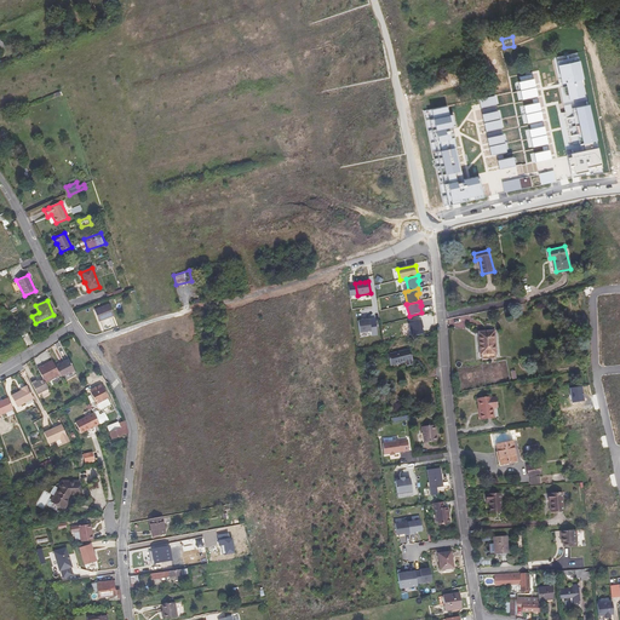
[(109,304),(95,310),(99,321),(114,316),(109,304)]
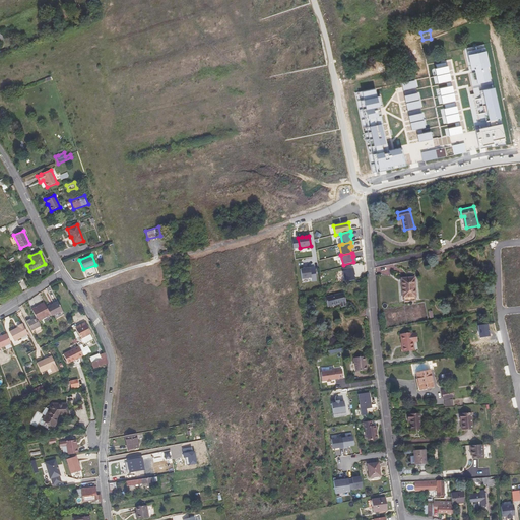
[(310,268),(300,269),(302,279),(311,278),(310,268)]
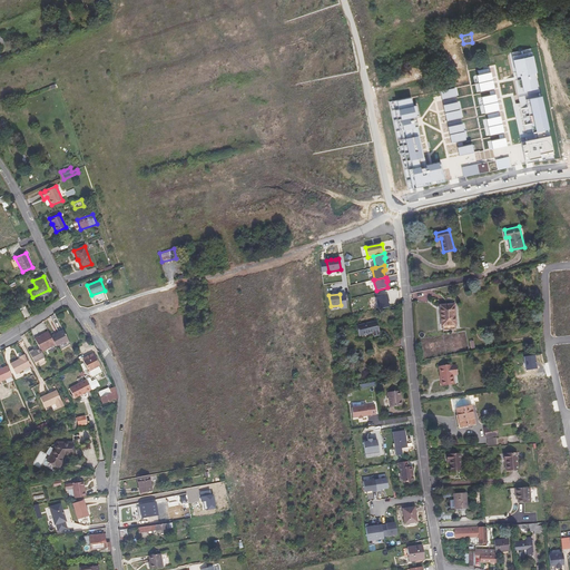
[(379,310),(389,307),(387,302),(387,300),(389,298),(387,295),(375,297),(379,310)]
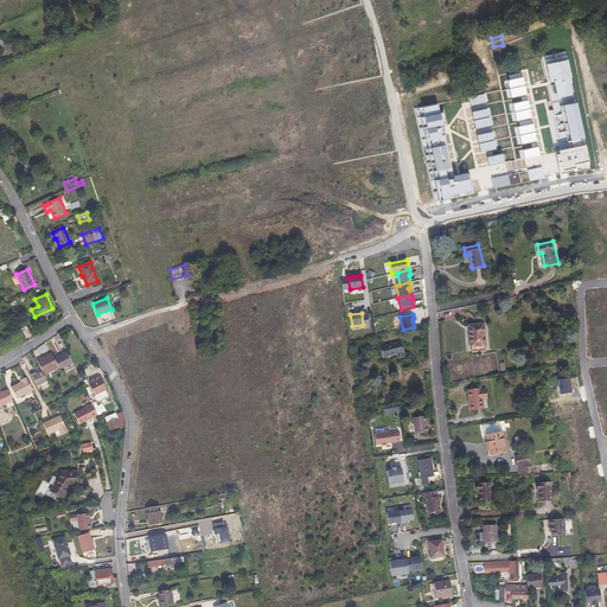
[(487,345),(485,324),(471,325),(473,346),(487,345)]
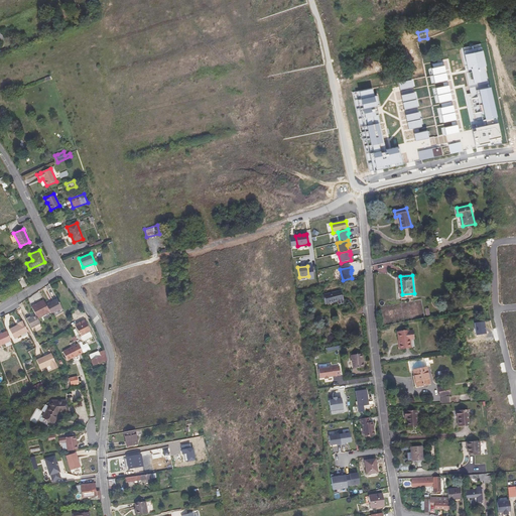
[(342,300),(343,299),(341,290),(323,295),(325,304),(338,301),(339,304),(343,303),(342,300)]
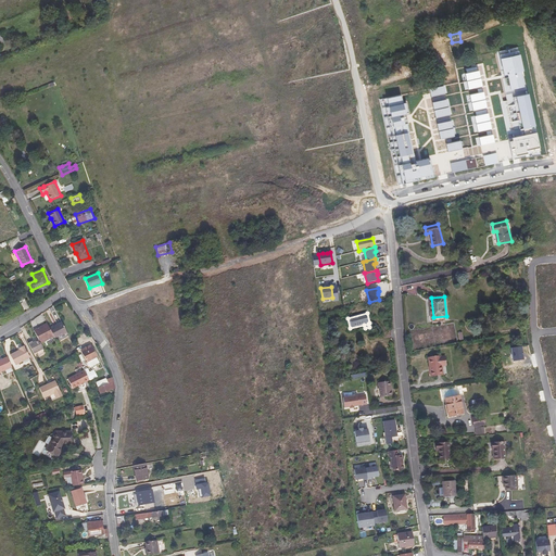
[(59,337),(66,332),(61,323),(50,328),(53,337),(54,338),(59,336),(59,337)]
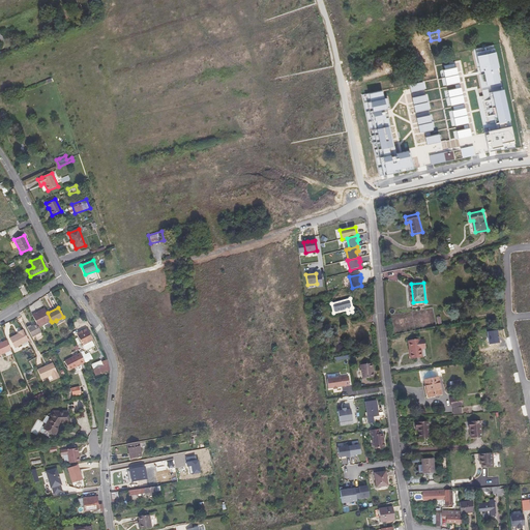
[(32,315),(36,324),(38,327),(51,321),(48,313),(45,308),(32,315)]
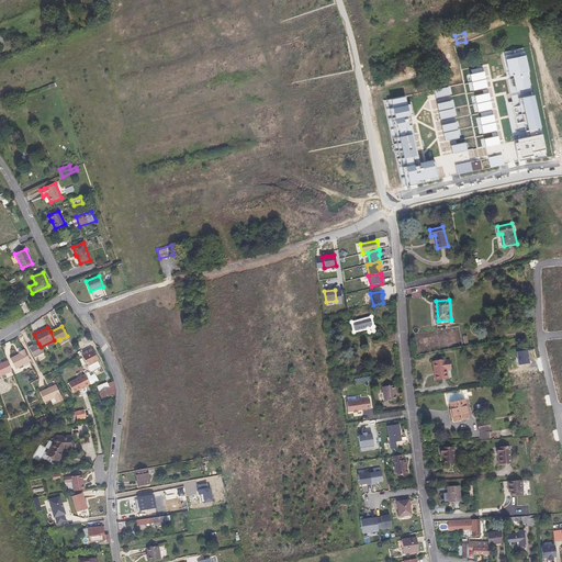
[(33,345),(29,347),(34,358),(37,356),(38,360),(45,356),(41,347),(38,344),(33,346),(33,345)]
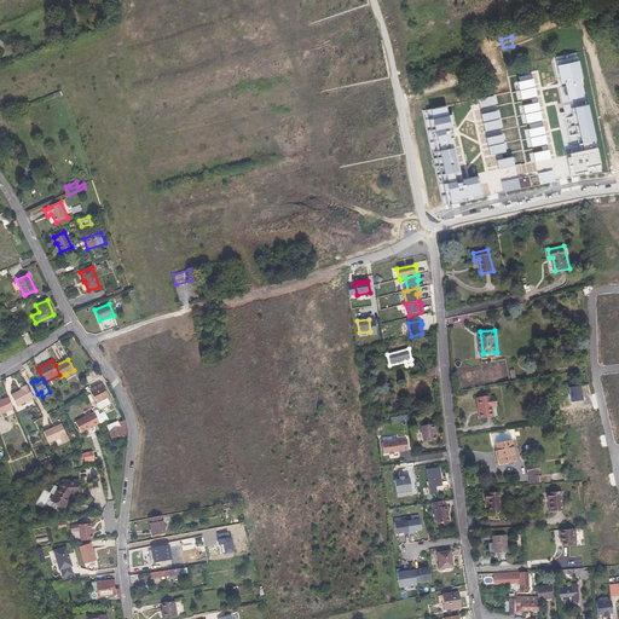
[(17,406),(34,398),(27,385),(21,388),(22,389),(11,395),(17,406)]
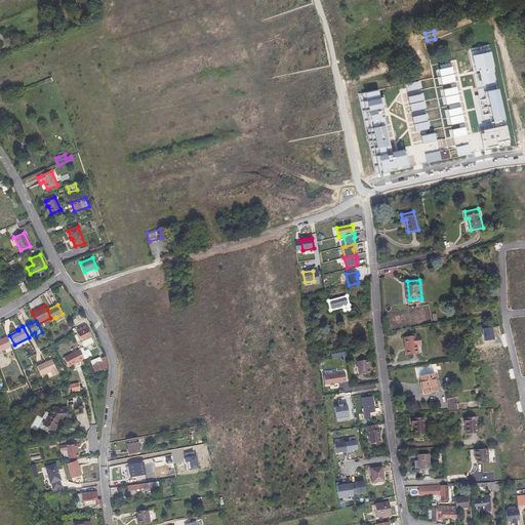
[(85,347),(93,342),(86,327),(81,330),(80,329),(77,330),(78,331),(77,332),(85,347)]
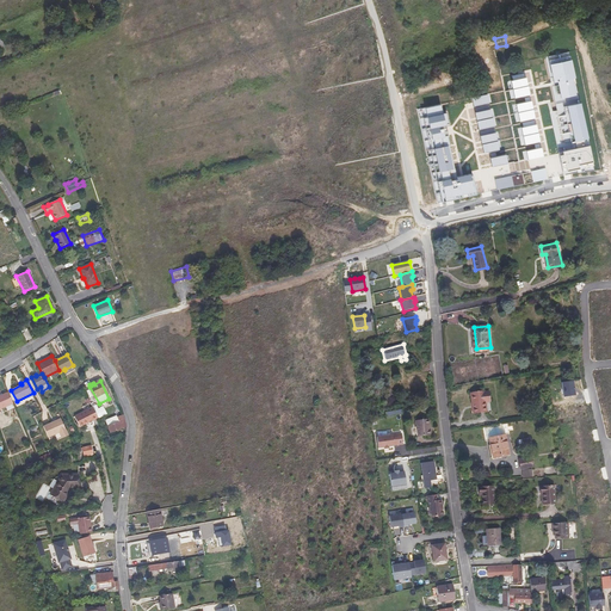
[(475,393),(476,402),(480,402),(481,412),(492,409),(489,401),(495,400),(493,390),(487,392),(487,390),(475,393)]
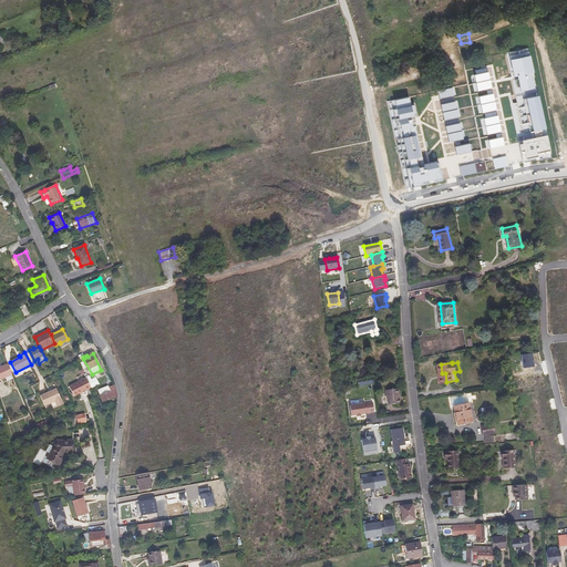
[(0,379),(12,374),(7,364),(0,367),(0,379)]
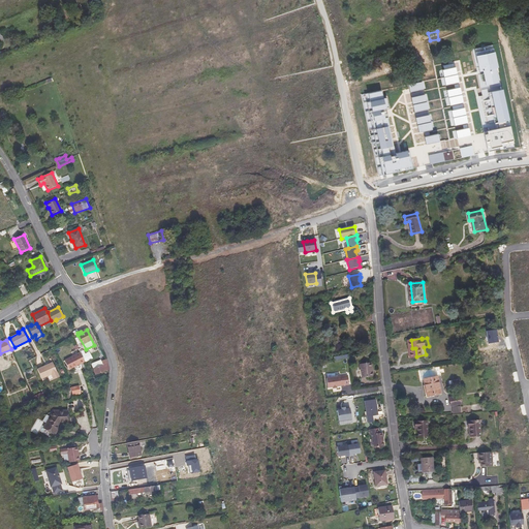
[(85,362),(80,352),(64,361),(69,370),(85,362)]
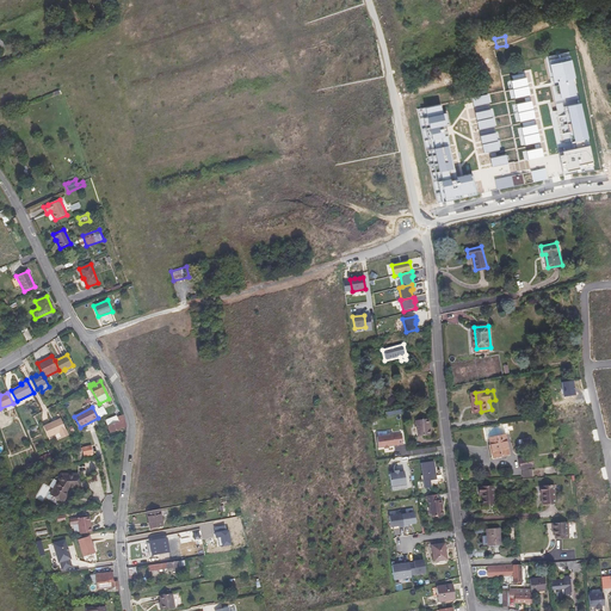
[(127,426),(123,415),(117,418),(118,423),(107,427),(110,433),(127,426)]
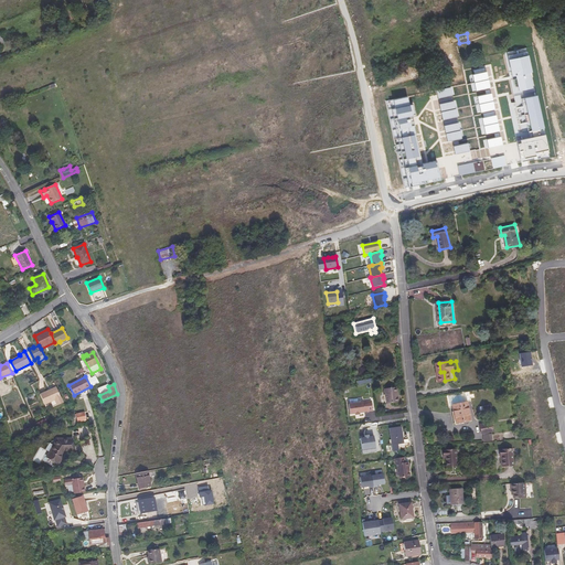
[(396,387),(384,388),(386,404),(398,403),(396,387)]
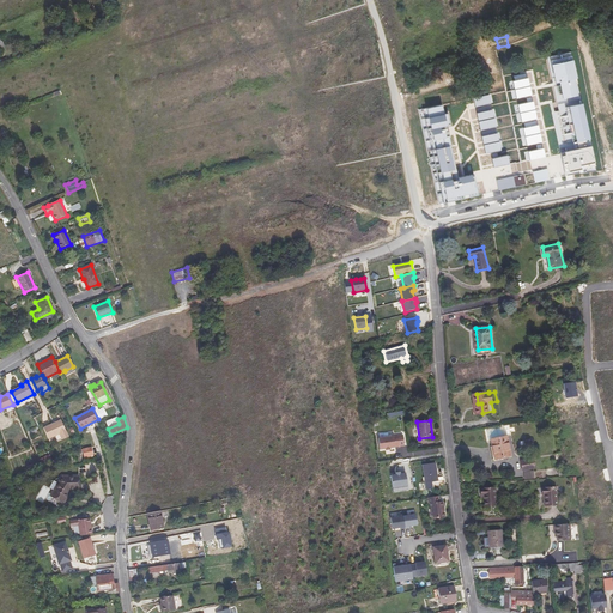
[(68,437),(61,422),(52,425),(52,424),(43,428),(48,438),(55,436),(60,434),(62,439),(68,437)]
